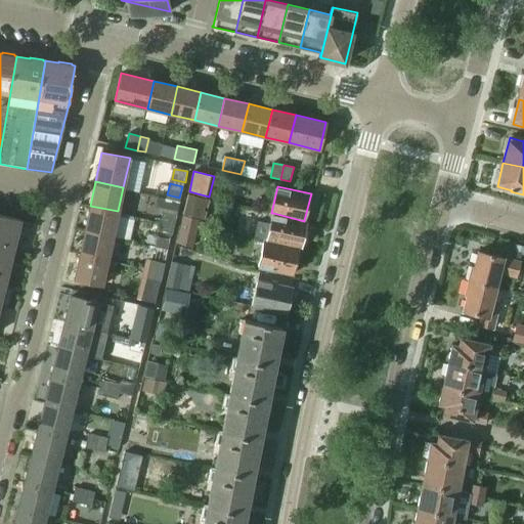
[(201,219),(206,199),(188,194),(183,215),(201,219)]
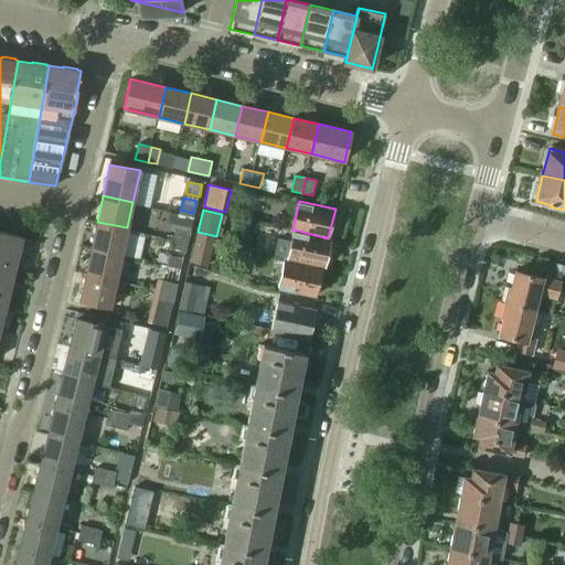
[(171,223),(192,227),(194,219),(173,213),(171,223)]
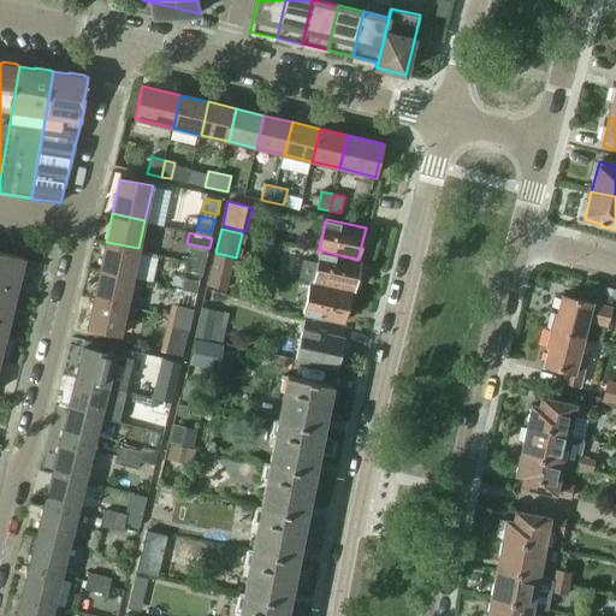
[(132,277),(138,248),(106,242),(100,270),(132,277)]
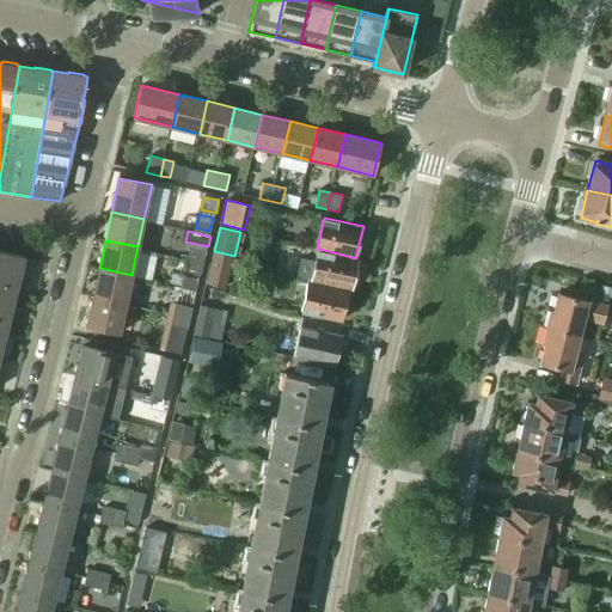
[(189,248),(187,259),(204,263),(207,252),(189,248)]
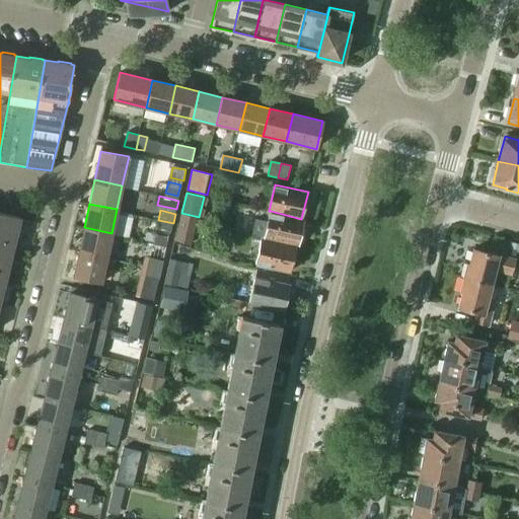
[(305,219),(301,218),(301,219),(271,211),(269,222),(255,218),(251,234),(262,236),(265,237),(296,243),(296,244),(298,245),(305,219)]
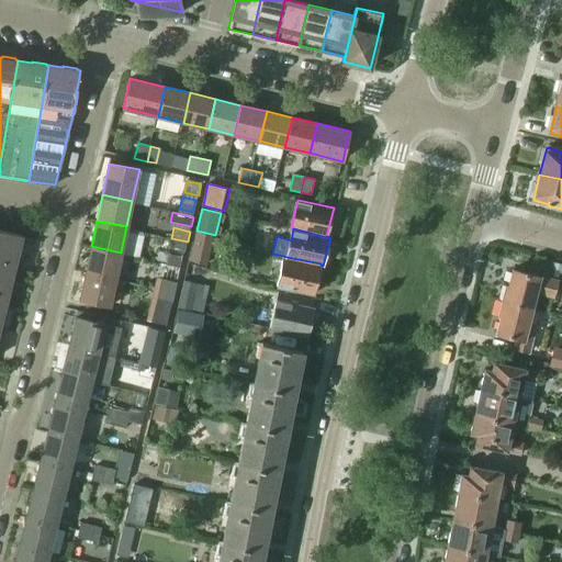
[(0,327),(23,236),(0,231),(0,327)]
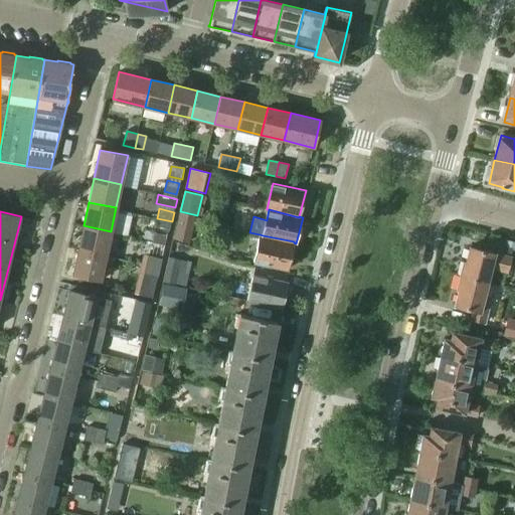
[(197,217),(181,213),(175,236),(192,240),(197,217)]
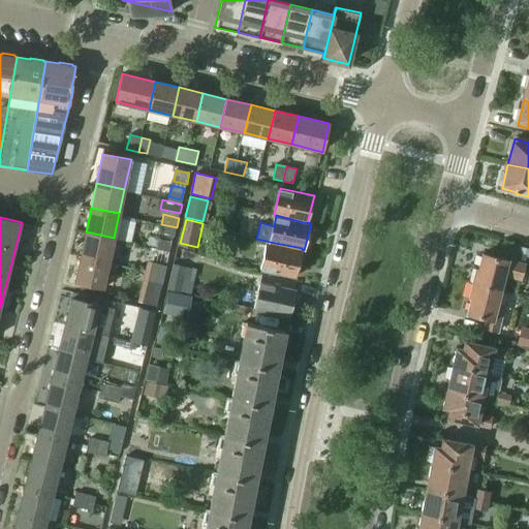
[(174,238),(177,227),(161,224),(158,234),(174,238)]
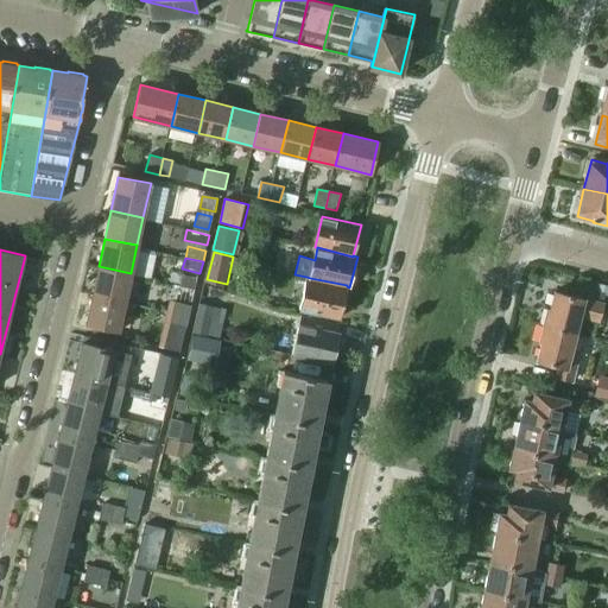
[(125,301),(131,273),(99,266),(93,293),(125,301)]
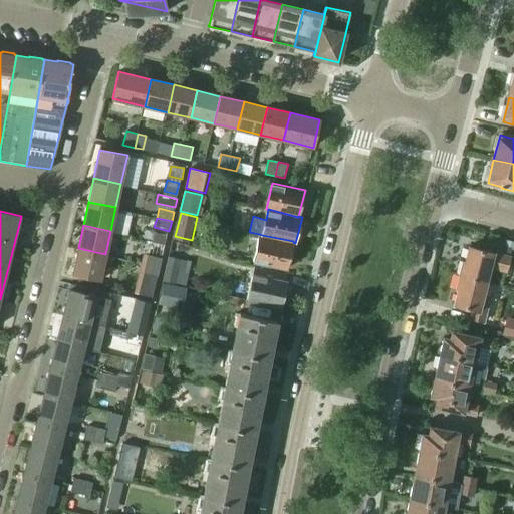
[(287,267),(293,242),(293,241),(262,235),(259,234),(254,259),(287,267)]
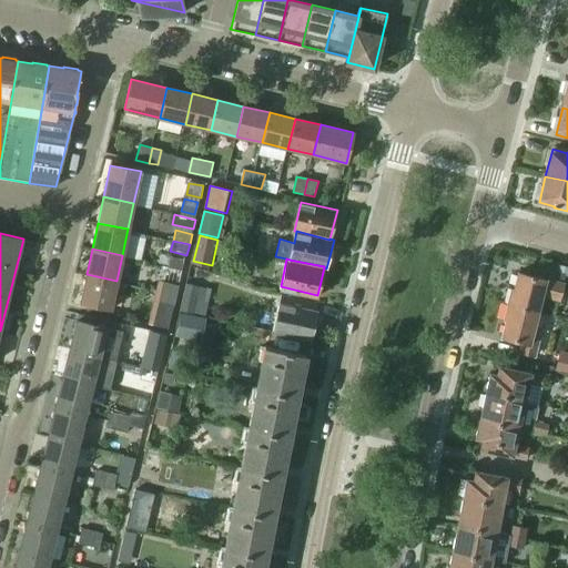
[(169,267),(165,281),(180,284),(183,271),(169,267)]
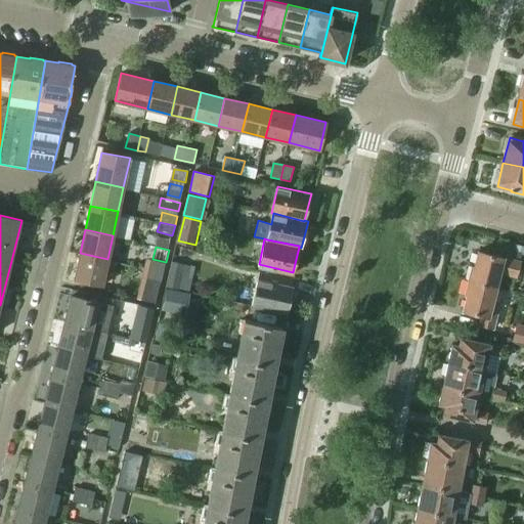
[(522,261),(480,250),(476,265),(473,264),(470,279),(498,286),(501,272),(518,275),(522,261)]
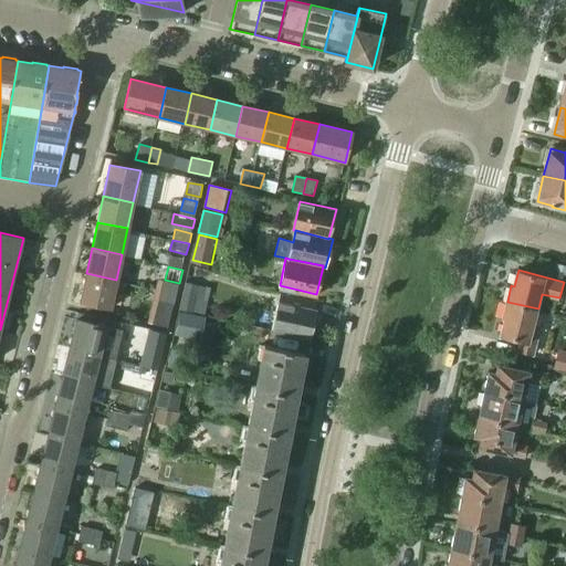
[(111,308),(116,280),(86,273),(81,302),(111,308)]
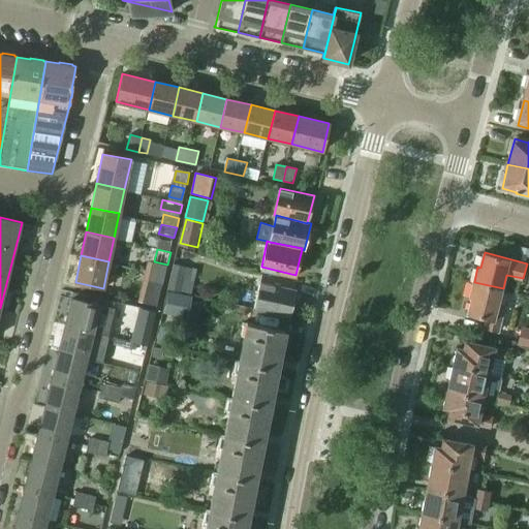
[(165,273),(167,265),(154,261),(152,270),(165,273)]
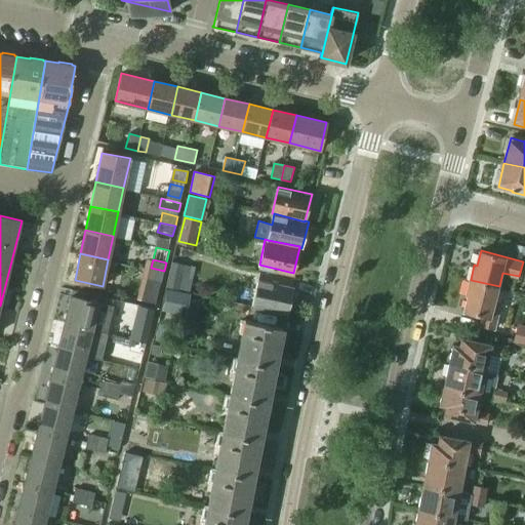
[(173,265),(167,287),(182,290),(187,269),(173,265)]
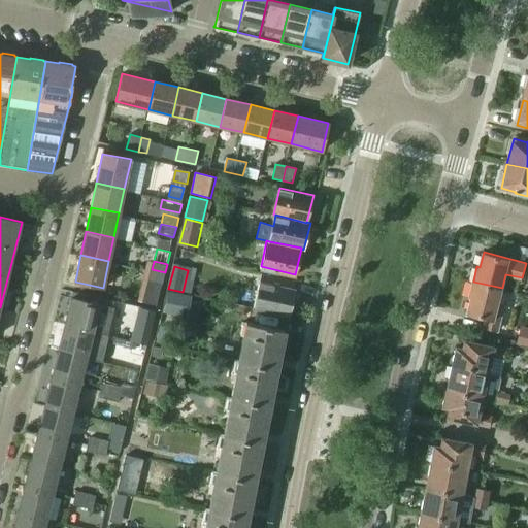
[(157,305),(165,272),(152,269),(143,302),(157,305)]
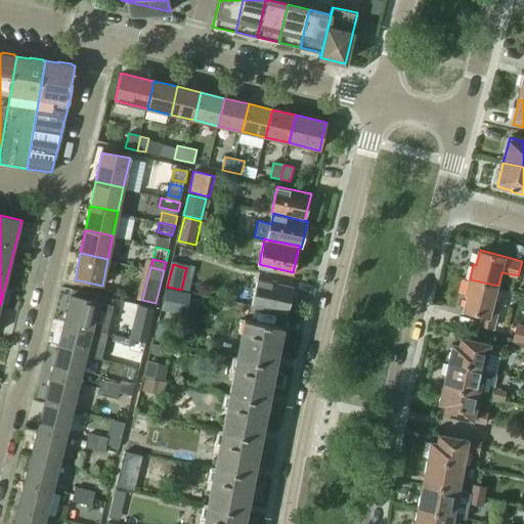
[(293,286),(259,278),(254,305),(288,312),(289,309),(291,309),(293,301),(290,300),(293,286)]
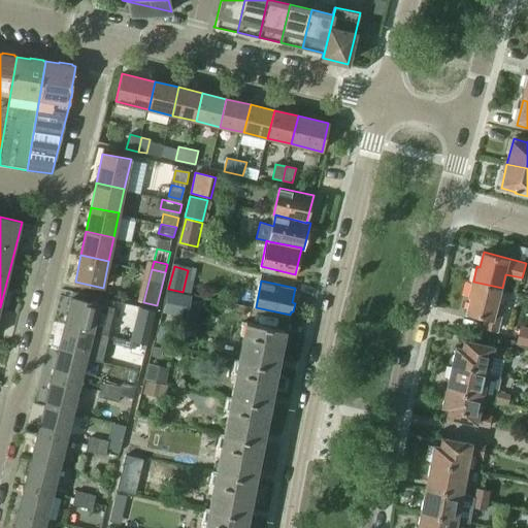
[(498,304),(502,288),(473,282),(469,296),(472,297),(468,310),(487,317),(485,326),(497,329),(504,305),(498,304)]
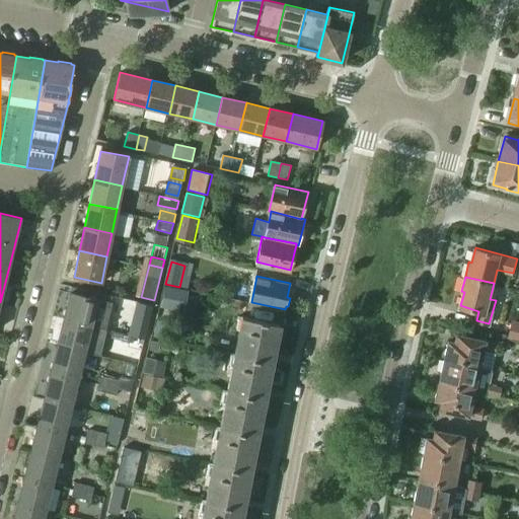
[(70,292),(64,318),(91,325),(97,299),(70,292)]
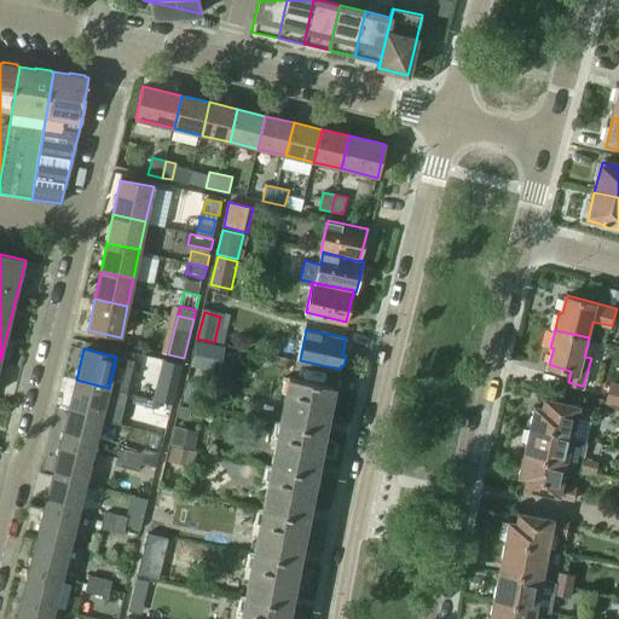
[(167,363),(160,392),(157,400),(172,404),(181,365),(167,363)]
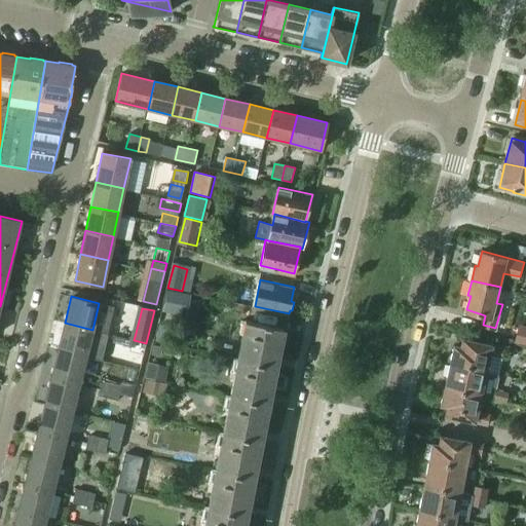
[(283,327),(246,320),(238,357),(275,364),(283,327)]
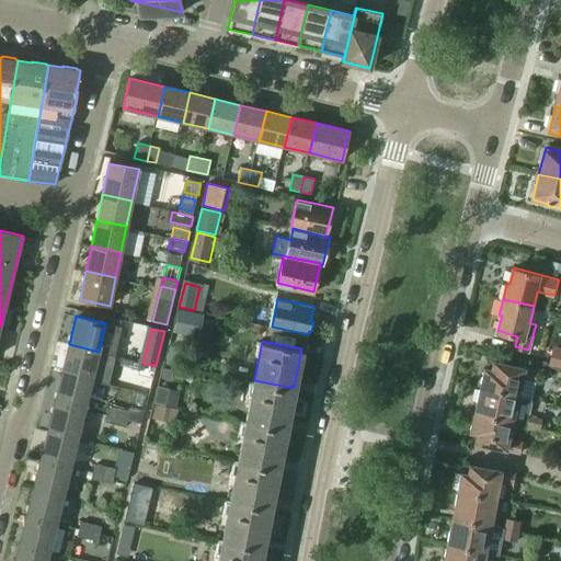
[(92,380),(99,352),(69,344),(61,373),(92,380)]
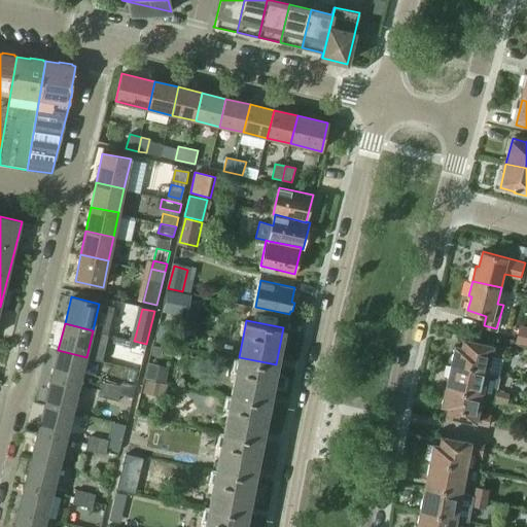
[(526,326),(520,325),(516,344),(526,346),(526,326)]
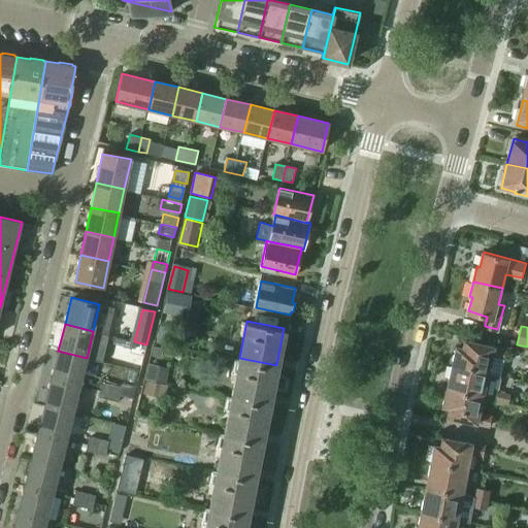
[(124,345),(127,332),(118,330),(113,343),(124,345)]
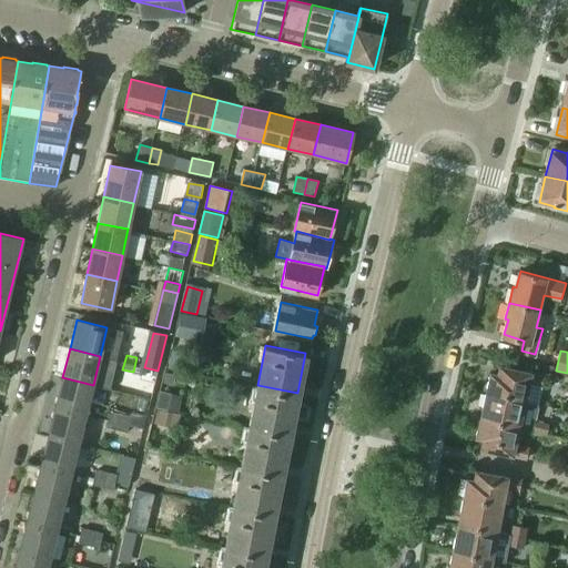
[(146,359),(137,357),(133,372),(143,375),(144,367),(146,359)]
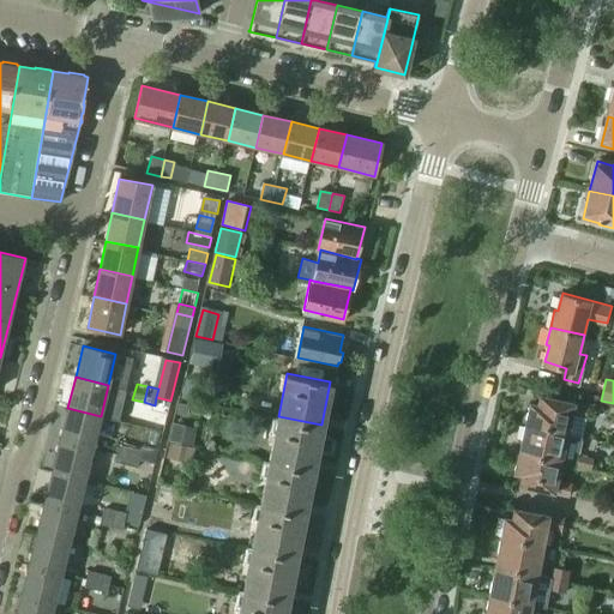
[(590,405),(541,395),(539,404),(531,402),(527,422),(569,432),(572,414),(588,417),(590,405)]
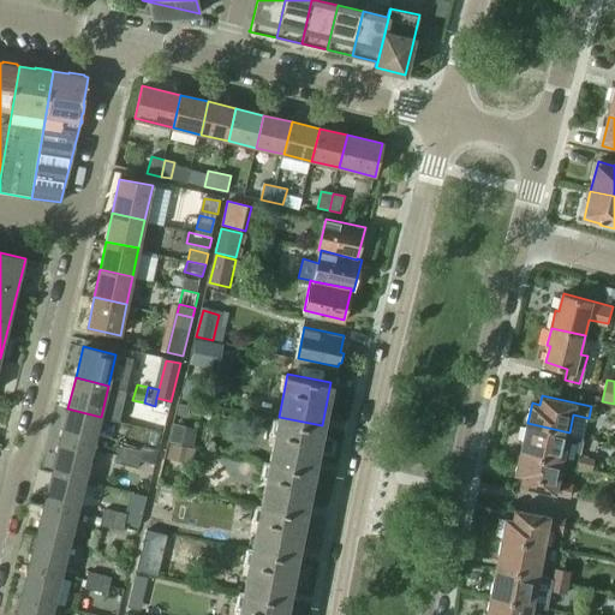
[(93,448),(101,417),(67,408),(60,440),(93,448)]
